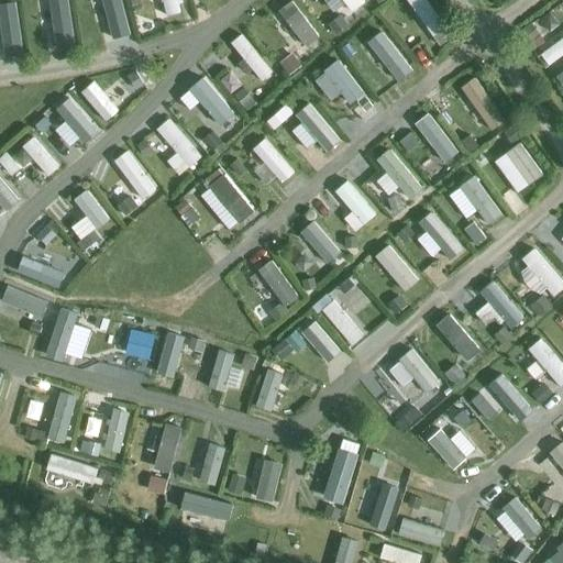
[(51,0),(54,48),(74,47),(70,0),(51,0)]
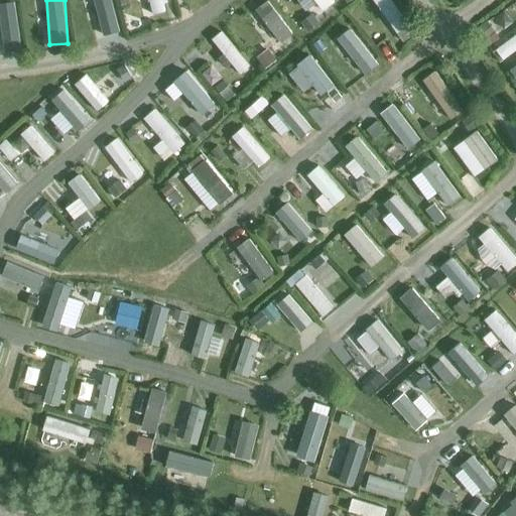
[(96,0),(102,36),(117,33),(111,0),(96,0)]
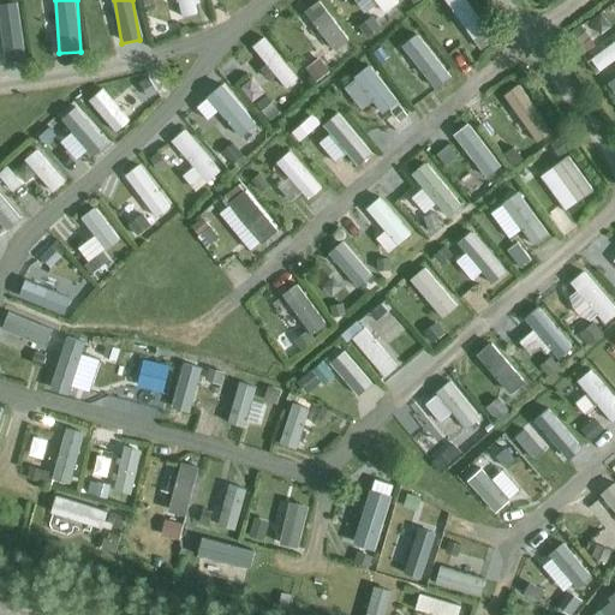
[(195,0),(178,0),(180,18),(197,17),(195,0)]
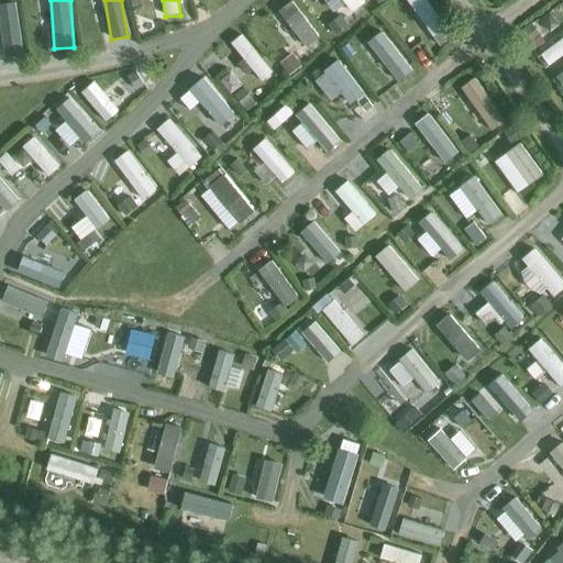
[(291,0),(276,14),(308,51),(323,36),(291,0)]
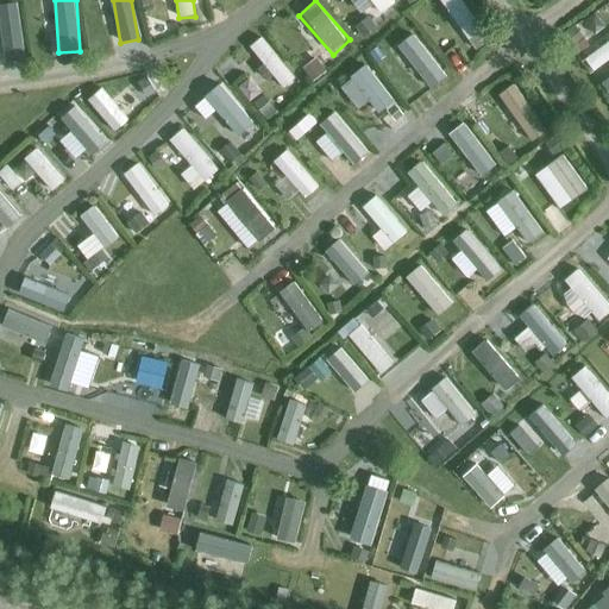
[(372,0),(383,12),(397,0),(372,0)]
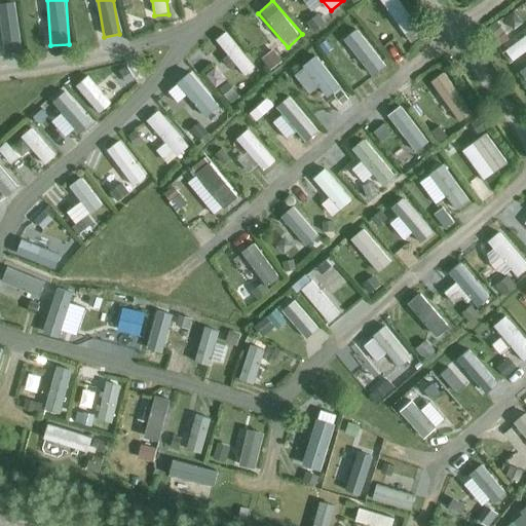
[(380,0),(403,35),(419,26),(403,0),(380,0)]
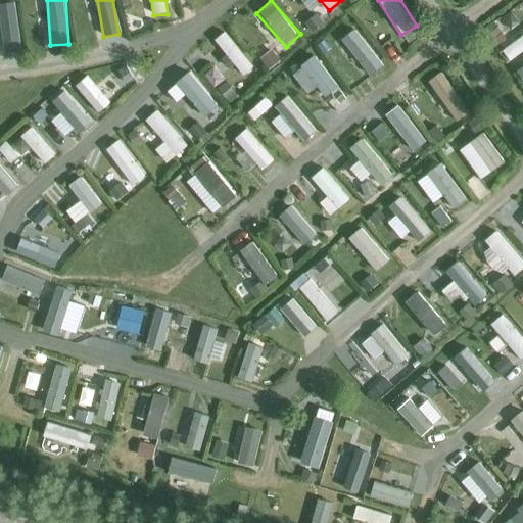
[(15,2),(0,4),(0,24),(4,53),(22,50),(15,2)]
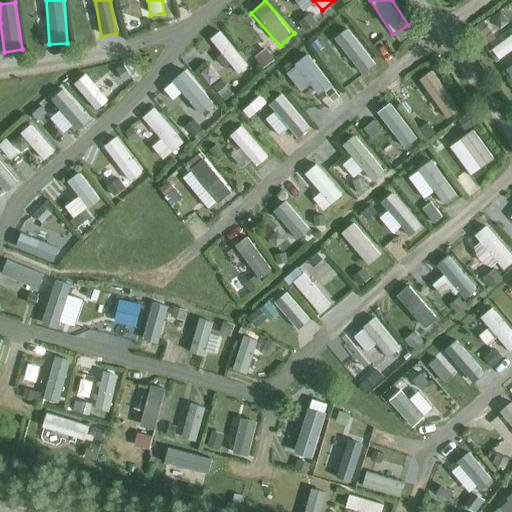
[(484,21),(487,34),(499,31),(495,18),(484,21)]
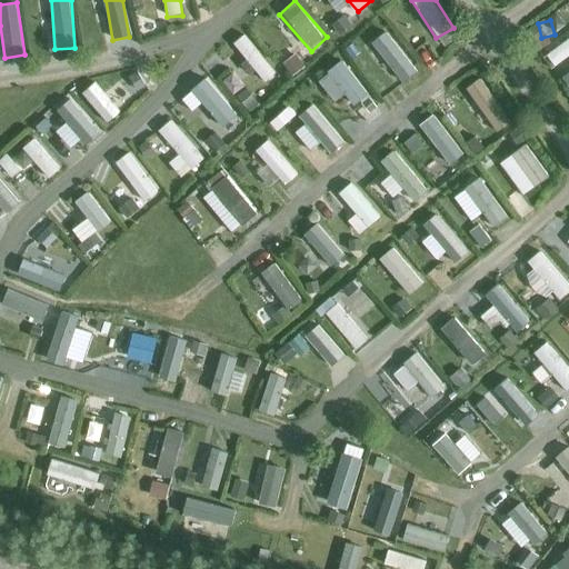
[(251,32),(237,40),(262,86),(277,78),(251,32)]
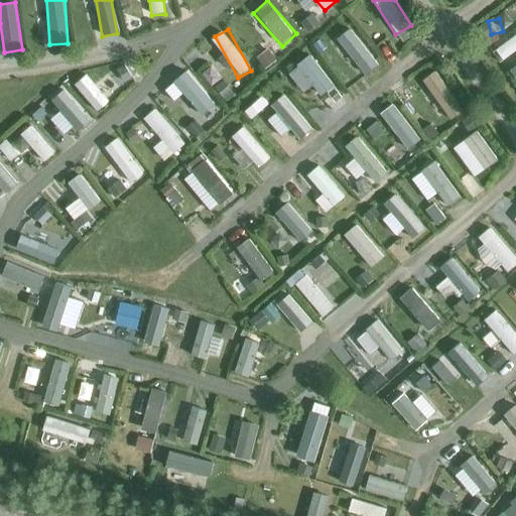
[(353,29),(333,45),(357,76),(377,60),(353,29)]
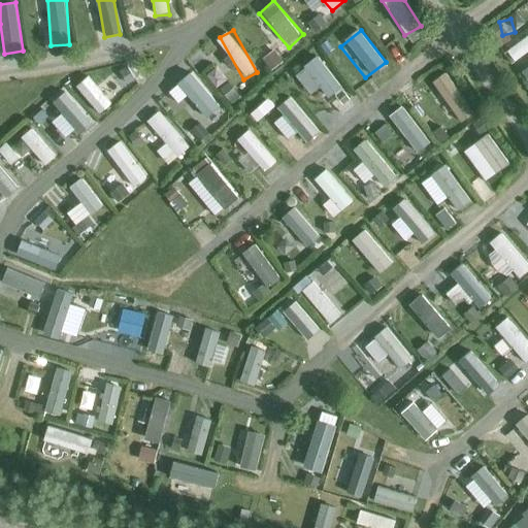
[(527,35),(506,48),(514,61),(527,52),(527,35)]
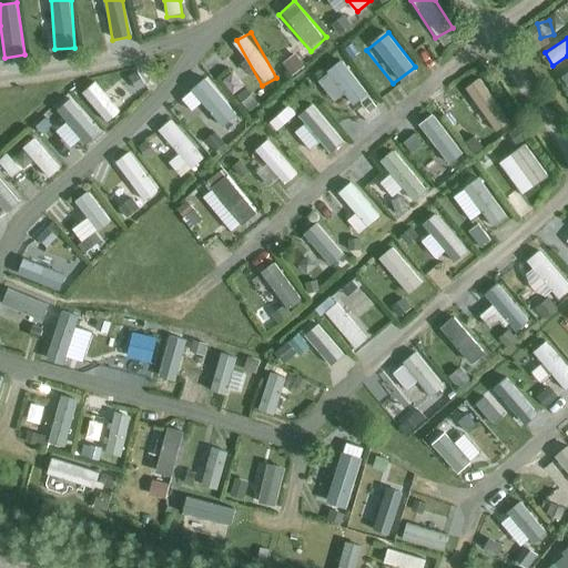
[(295,52),(282,61),(291,75),(305,68),(295,52)]
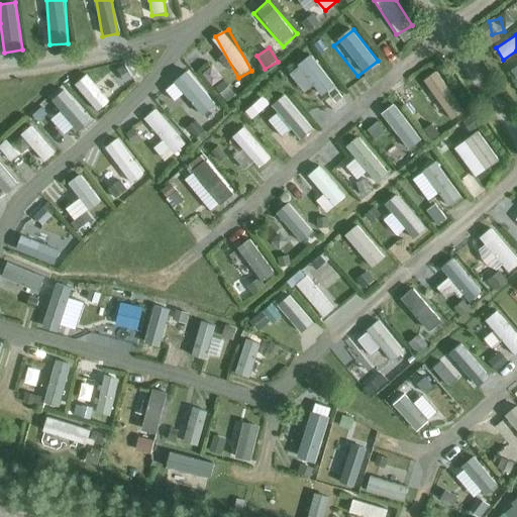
[(438,72),(417,87),(439,118),(460,103),(438,72)]
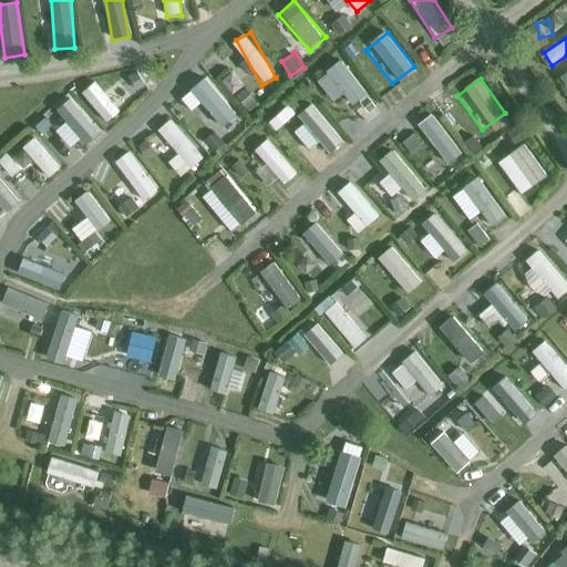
[(213,80),(199,90),(205,99),(197,104),(215,127),(236,112),(213,80)]
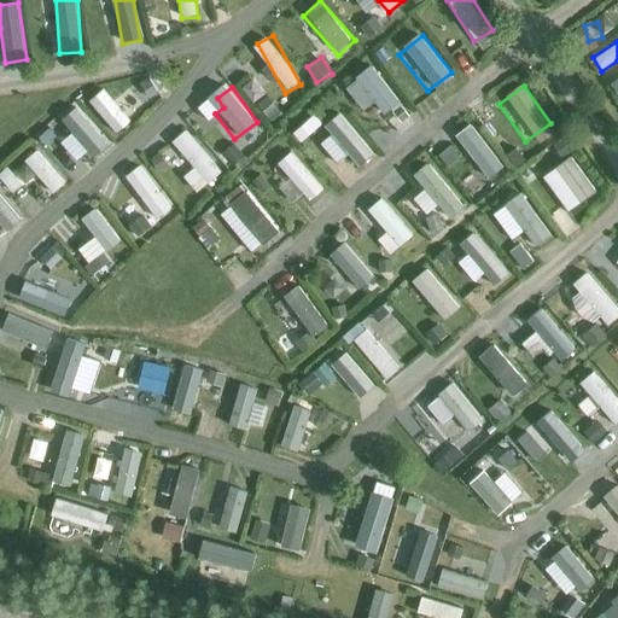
[(89,100),(116,134),(130,123),(104,89),(89,100)]
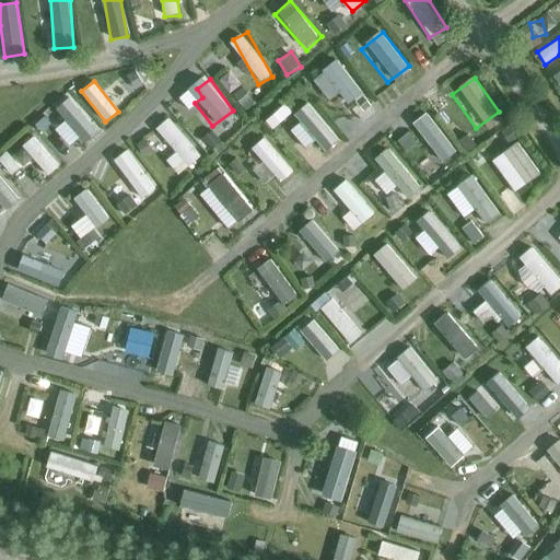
[(233,94),(245,108),(256,100),(245,85),(233,94)]
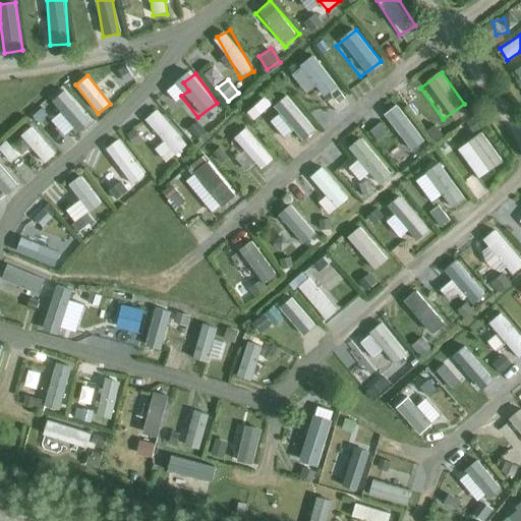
[(81,134),(95,123),(64,88),(50,99),(81,134)]
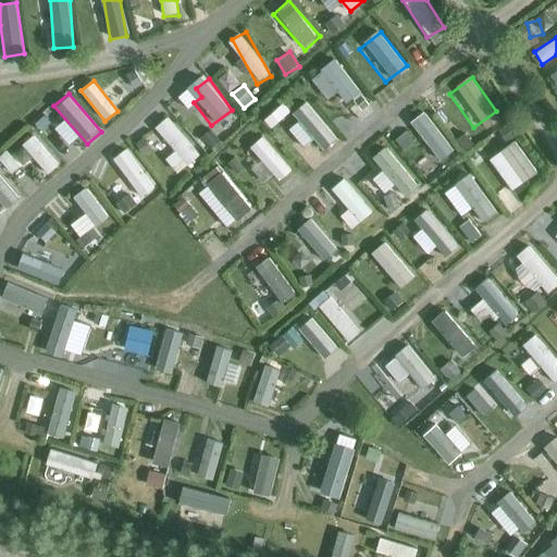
[(307,101),(294,112),(326,150),(339,139),(307,101)]
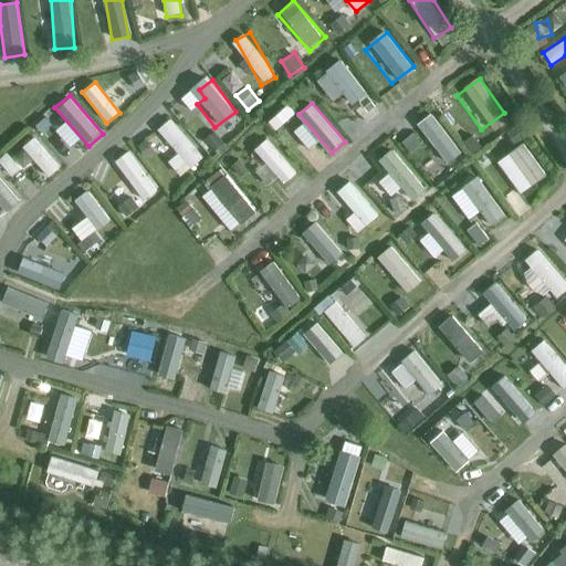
[(289,105),(269,122),(278,130),(296,114),(289,105)]
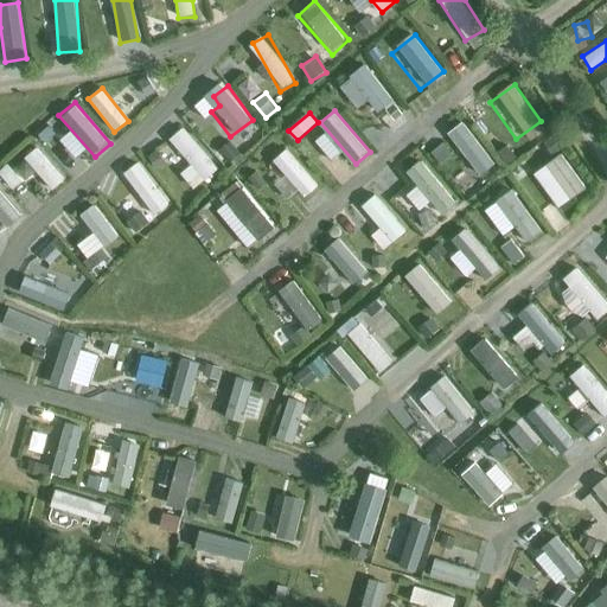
[(472,165),(489,152),(464,120),(440,138),(455,158),(462,153),(472,165)]
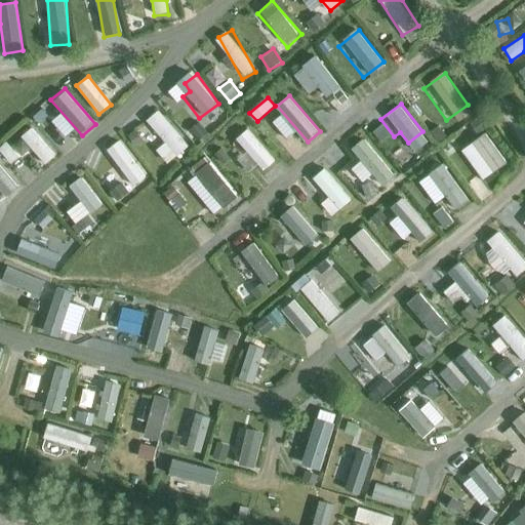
[(146,120),(165,143),(157,149),(169,163),(190,145),(159,110),(146,120)]
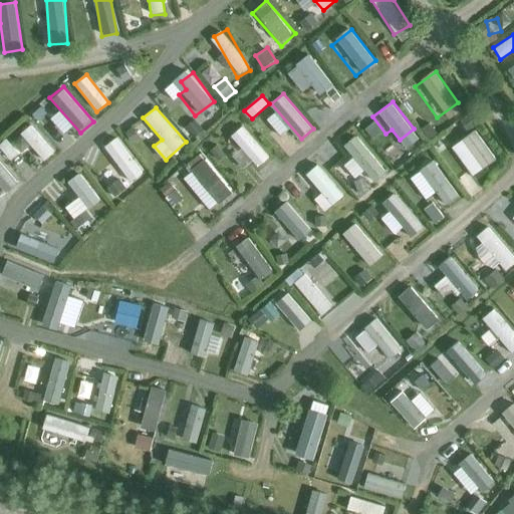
[(12,142),(22,154),(30,147),(43,163),(55,153),(32,124),(12,142)]
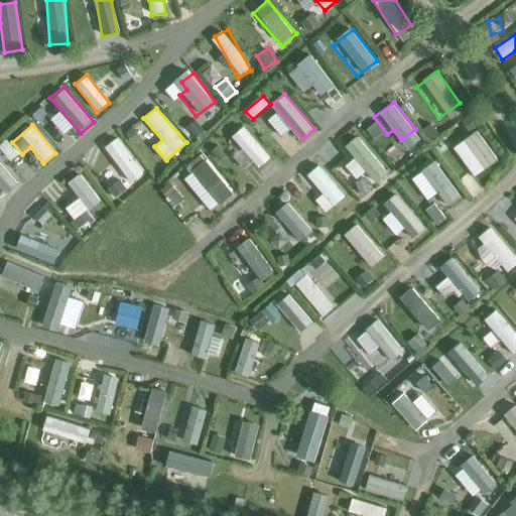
[(244,126),(232,136),(260,167),(272,156),(244,126)]
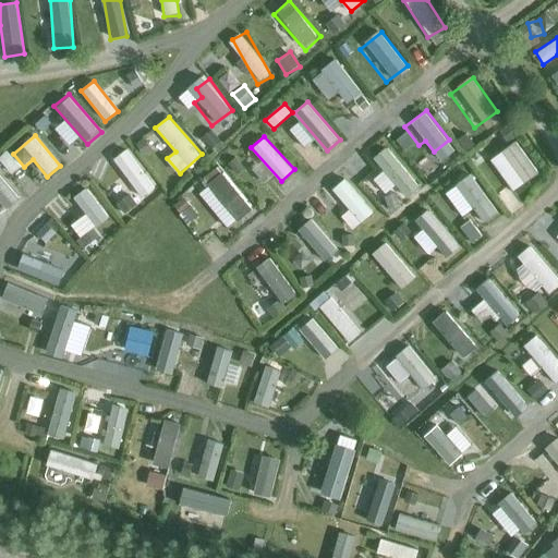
[(492,158),(513,191),(541,172),(519,140),(492,158)]
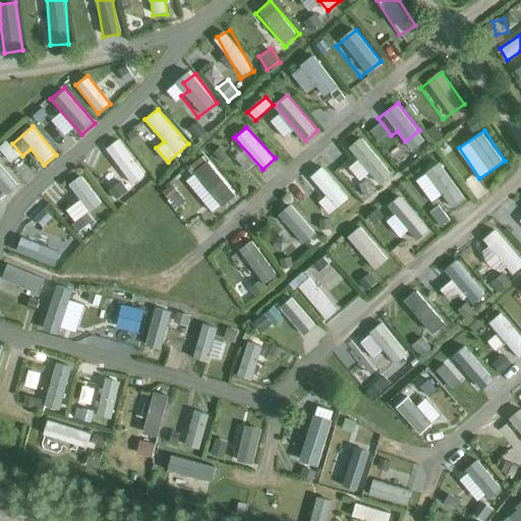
[(445,155),(456,149),(450,135),(438,141),(445,155)]
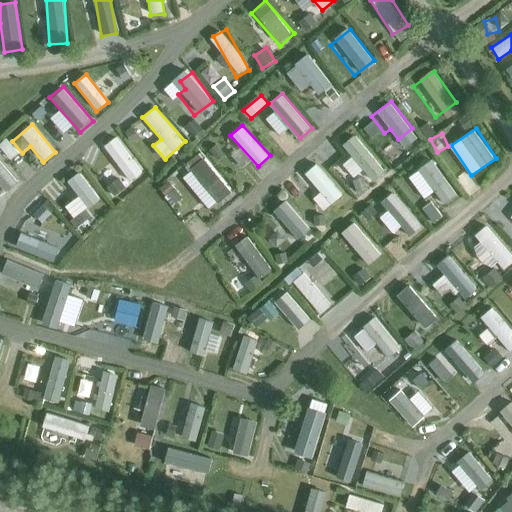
[(352,135),(341,149),(365,167),(350,186),(362,195),(387,164),(352,135)]
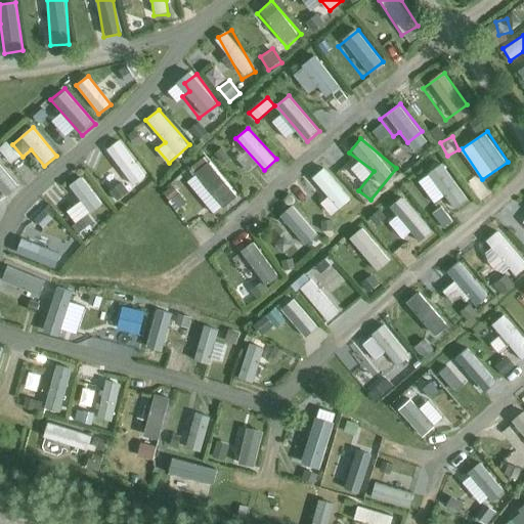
[(120,139),(105,150),(134,189),(148,179),(120,139)]
